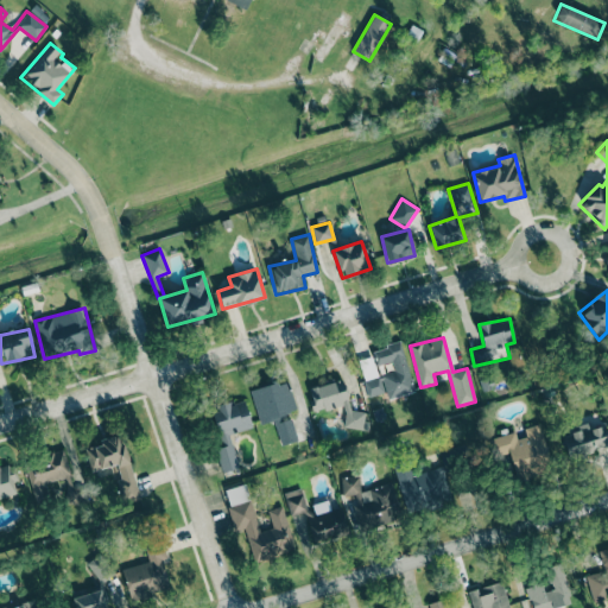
[(415,392),(400,342),(371,350),(373,356),(359,360),(368,397),(386,392),(387,399),(415,392)]
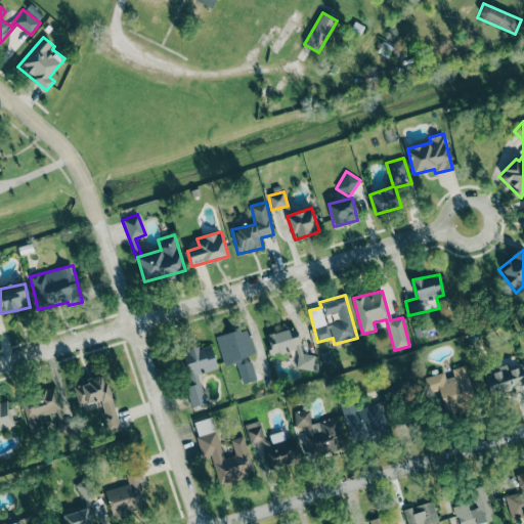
[(266,335),(271,355),(294,349),(300,370),(314,366),(311,353),(303,355),(295,326),(266,335)]
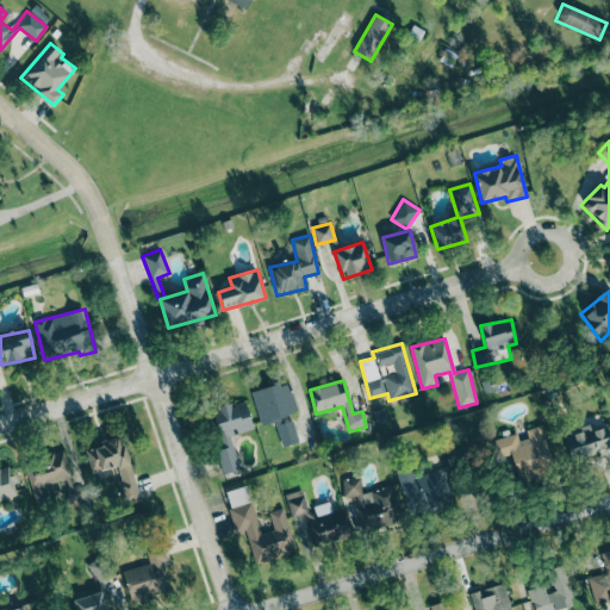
[(299,442),(292,419),(281,423),(280,416),(297,411),(288,381),(251,391),(261,425),(275,422),(282,447),(299,442)]
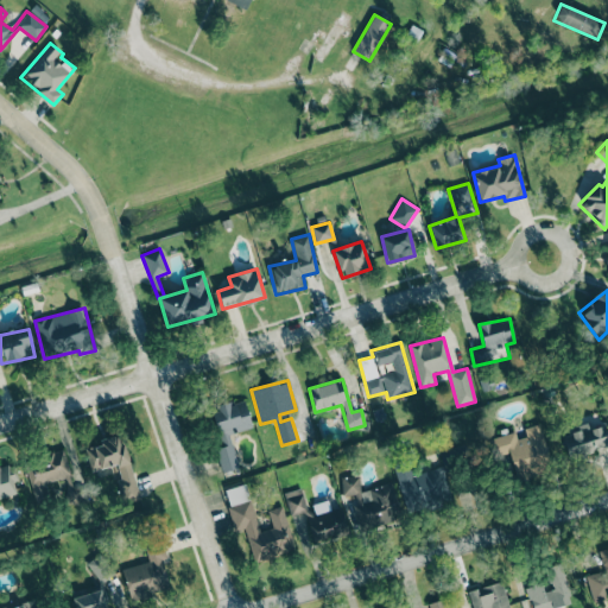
[(239,468),(229,434),(252,428),(244,399),(207,410),(225,472),(239,468)]
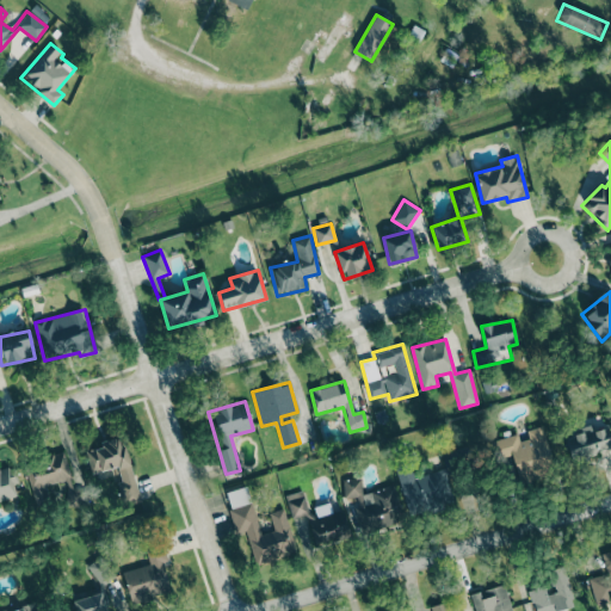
[(486,442),(492,467),(512,462),(517,482),(554,473),(543,426),(526,430),(529,439),(519,442),(518,434),(486,442)]
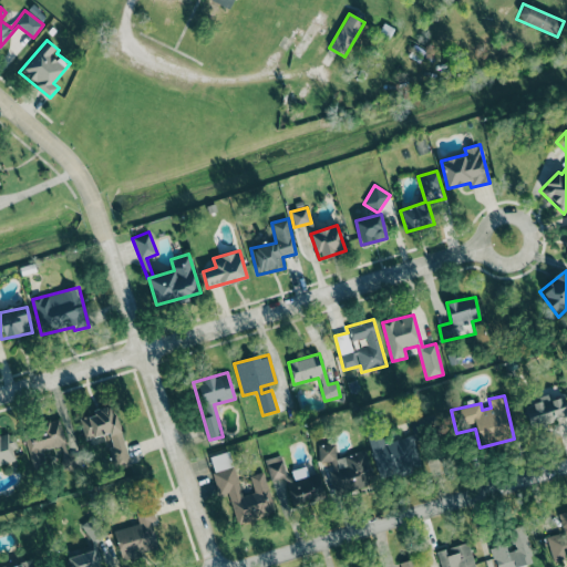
[(566,419),(566,410),(565,398),(550,400),(550,399),(523,403),(527,425),(566,419)]
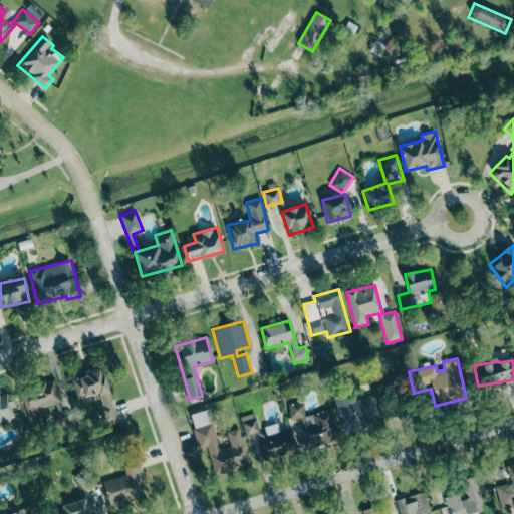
[(117,422),(101,366),(83,372),(84,375),(71,379),(77,399),(92,394),(102,427),(117,422)]
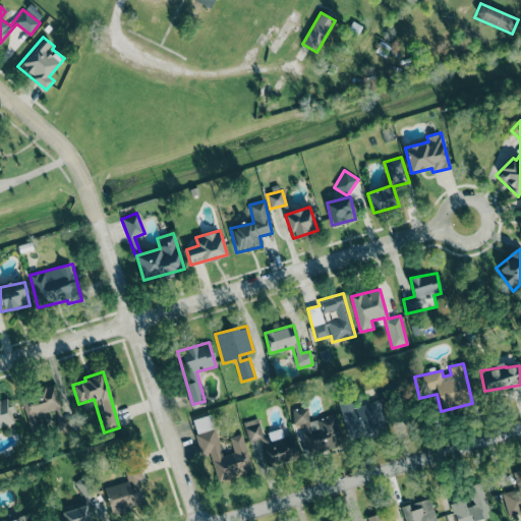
[(339,404),(350,443),(379,433),(378,429),(388,427),(381,406),(394,402),(389,386),(378,389),(381,399),(353,407),(351,400),(339,404)]
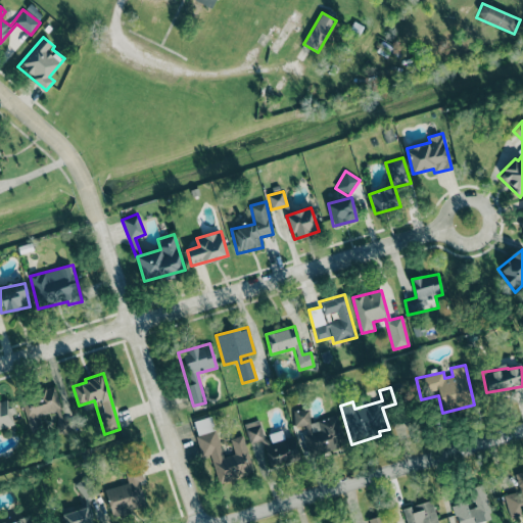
[(66,429),(56,388),(21,396),(31,437),(66,429)]
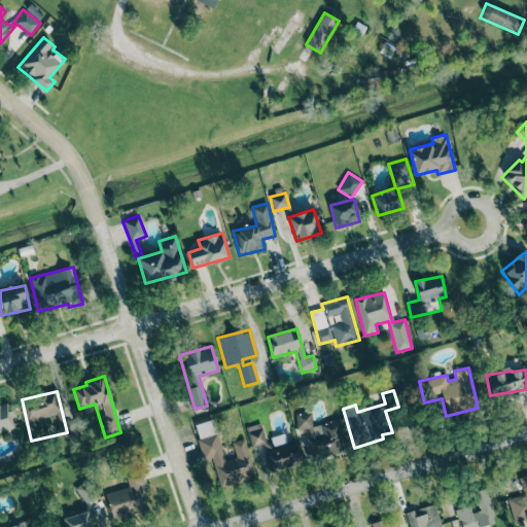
[(0,432),(14,429),(11,418),(16,417),(12,400),(0,403),(0,432)]
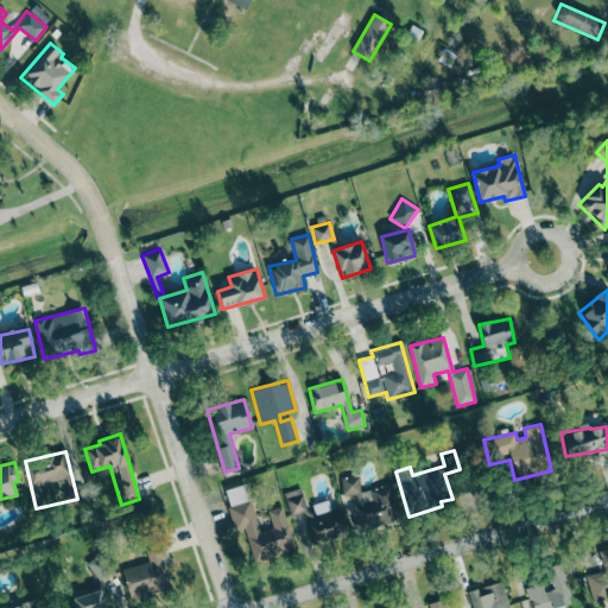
[(392,482),(362,492),(358,475),(340,480),(344,495),(352,493),(361,527),(401,515),(392,482)]
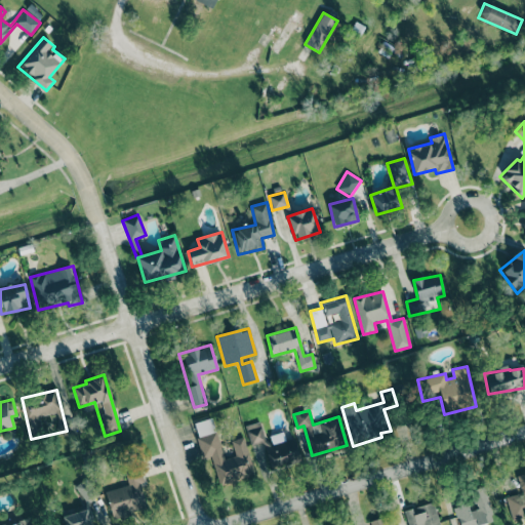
[(245,437),(231,440),(235,456),(223,458),(213,418),(194,422),(202,458),(211,456),(218,485),(254,476),(245,437)]
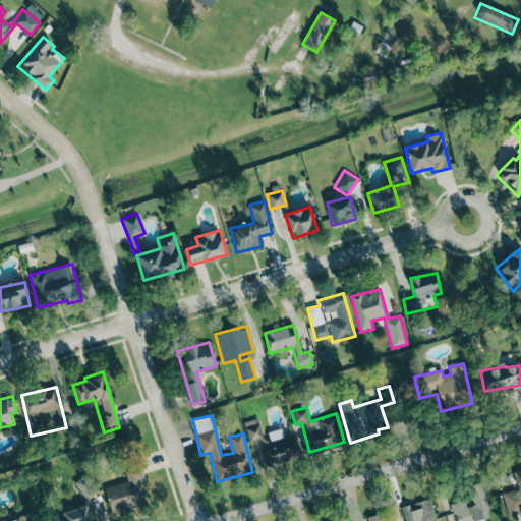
[(243,422),(248,442),(263,438),(257,418),(243,422)]
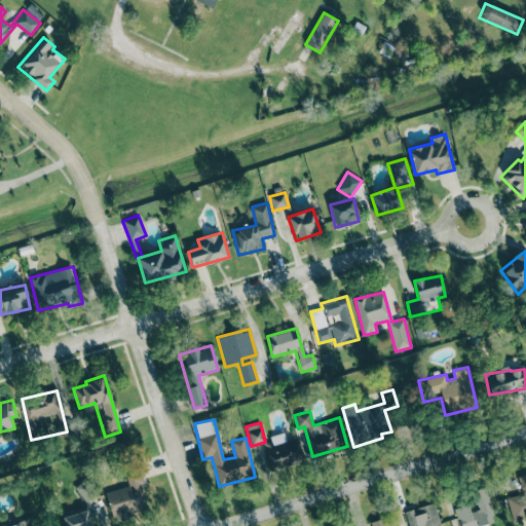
[(286,441),(284,433),(270,436),(272,446),(265,448),(270,467),(301,460),(296,439),(286,441)]
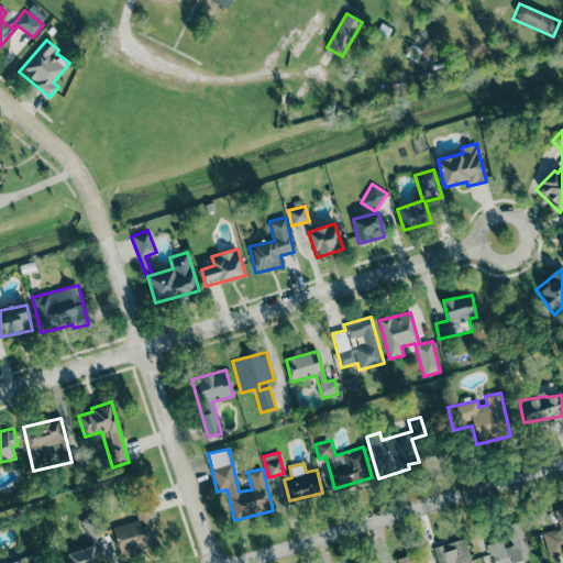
[(158,545),(150,518),(154,517),(151,504),(134,508),(138,519),(112,527),(121,556),(158,545)]
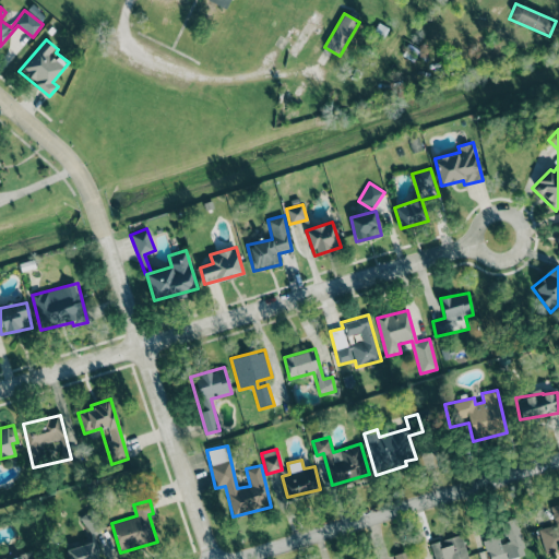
[(558,503),(549,507),(554,525),(539,528),(545,554),(558,550),(558,548),(558,503)]
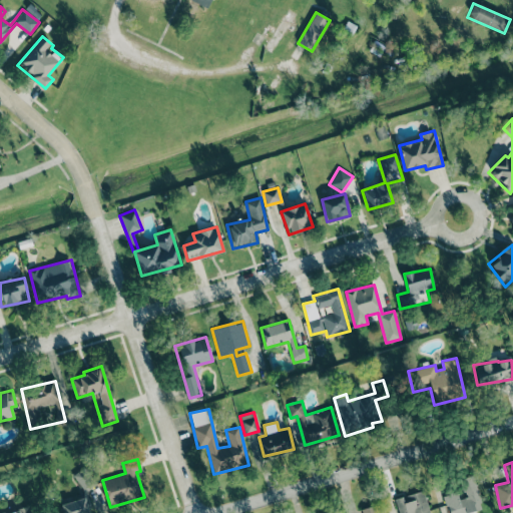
[(75,473),(81,492),(93,488),(87,469),(75,473)]
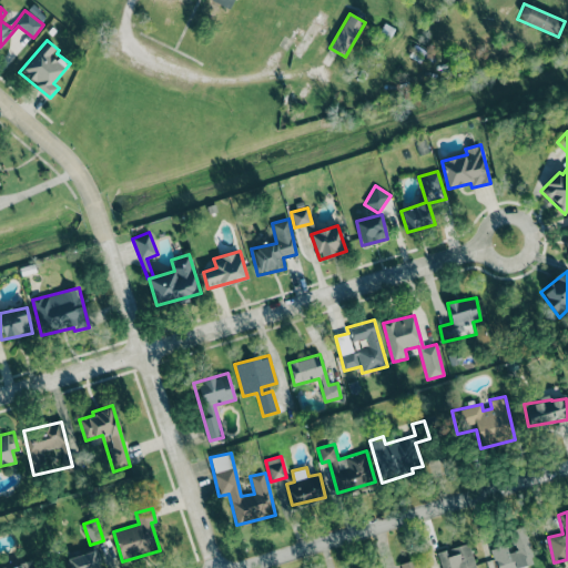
[(520,567),(534,565),(525,527),(510,530),(516,551),(508,553),(506,545),(492,548),(496,567),(520,567)]
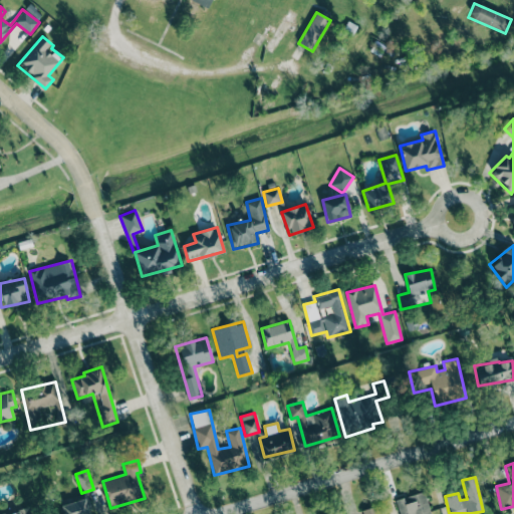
[(396,500),(400,513),(431,513),(424,491),(396,500)]
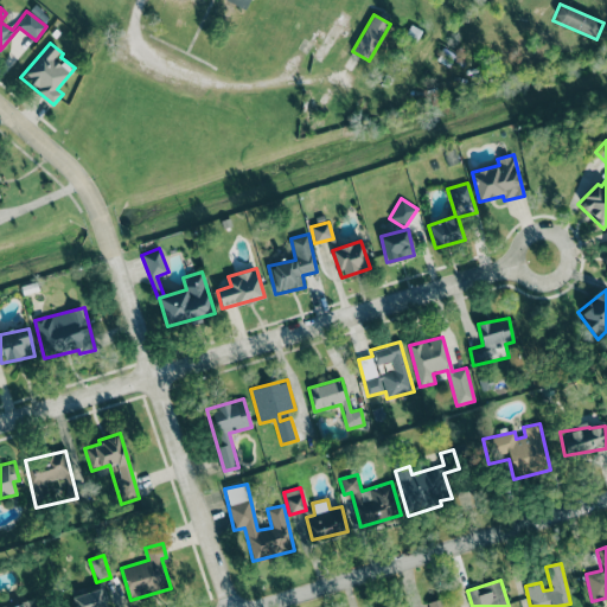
[(106,606),(102,588),(72,596),(75,606),(106,606)]
